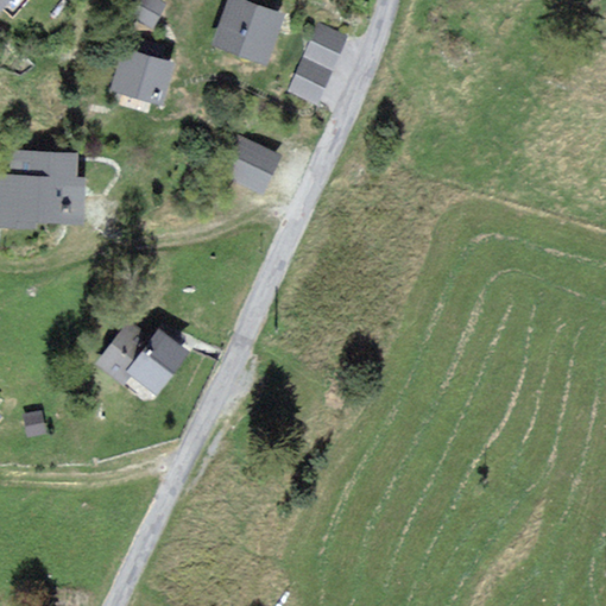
[(157,0),(138,0),(130,17),(156,31),(169,6),(157,0)]
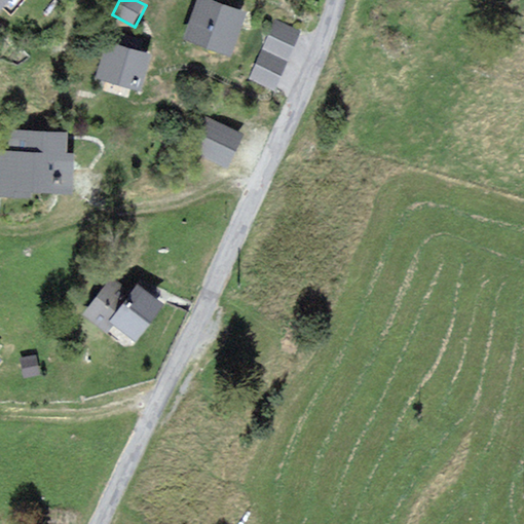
[(212,0),(195,0),(182,41),(231,58),(246,11),(212,0)]
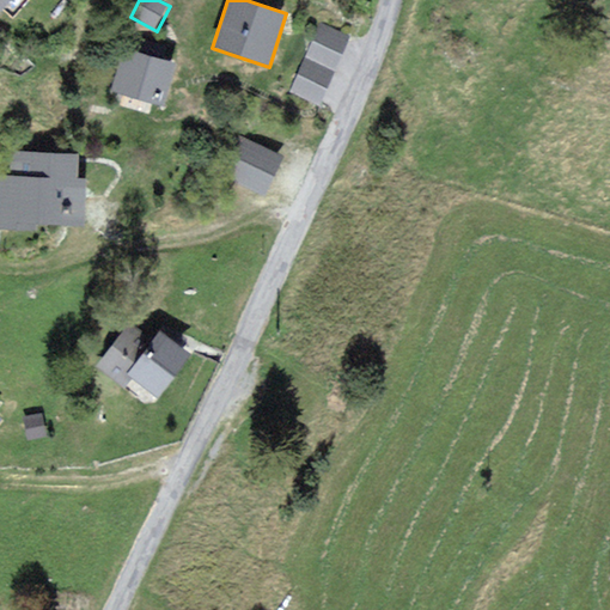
[(319,24),(304,59),(335,73),(351,38),(319,24)]
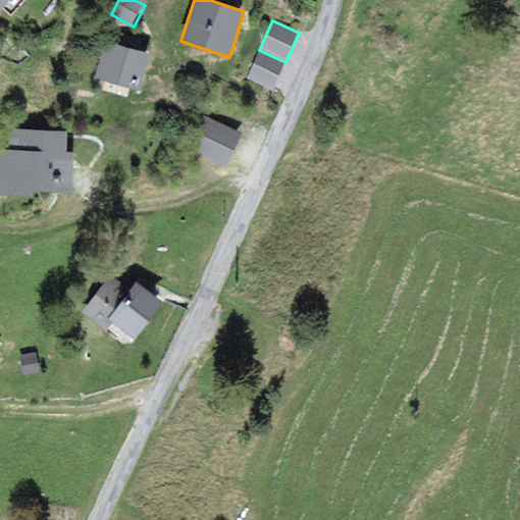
[(104,41),(95,79),(139,90),(148,52),(104,41)]
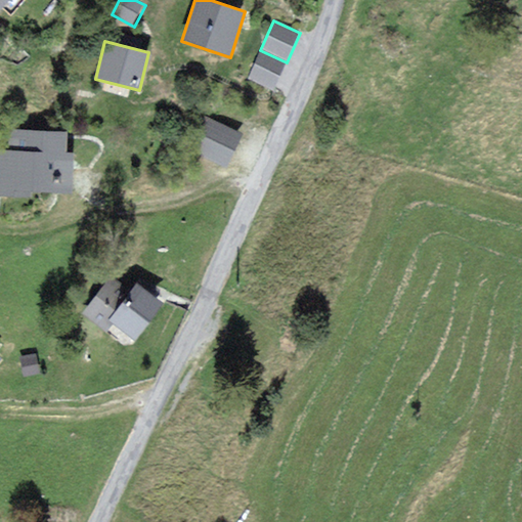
[(260,50),(247,80),(273,92),(287,62),(260,50)]
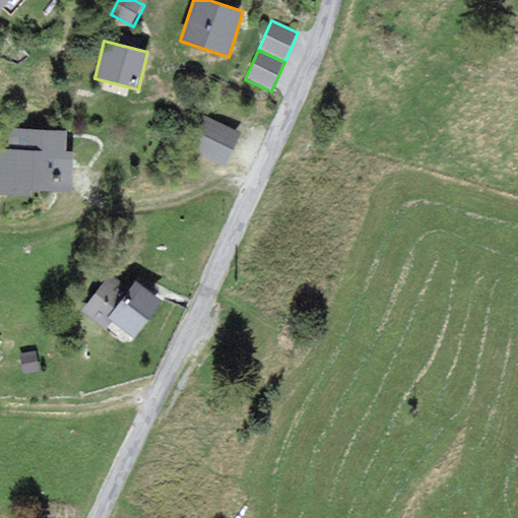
[(201,115),(186,151),(227,169),(242,132),(201,115)]
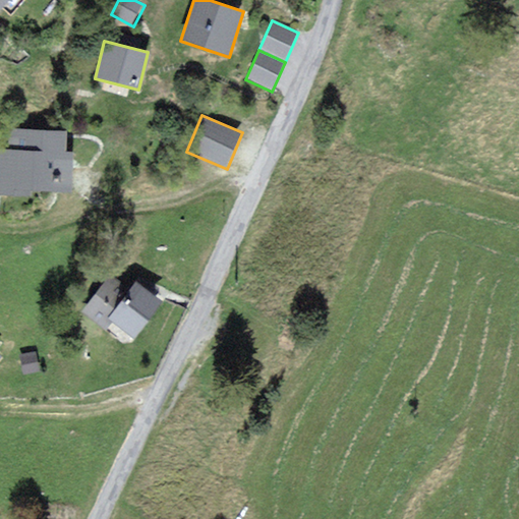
[(7,127),(6,148),(66,151),(66,130),(7,127)]
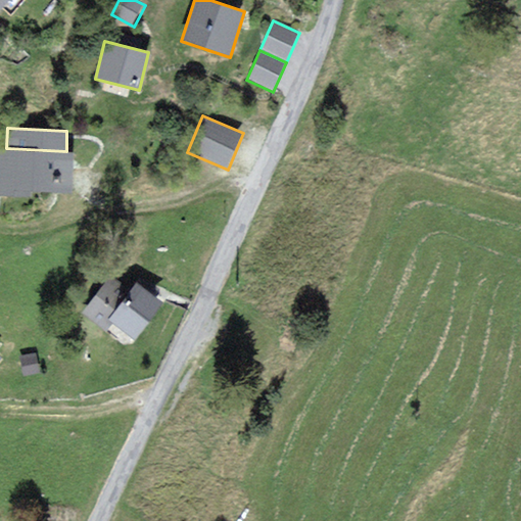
[(0,147),(0,195),(31,197),(32,190),(69,191),(72,151),(66,151),(6,148),(0,147)]
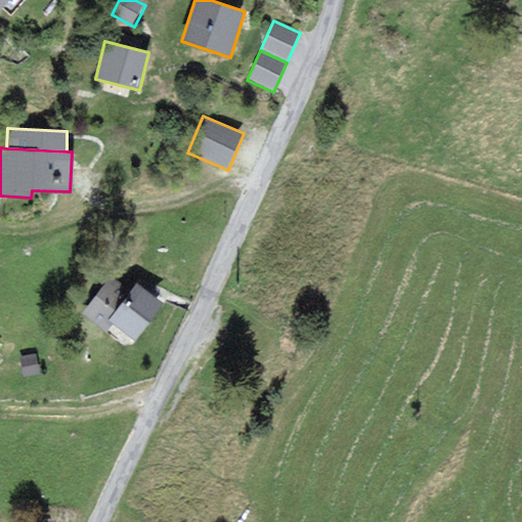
[(143,296),(150,287),(143,280),(135,289),(141,294),(143,296)]
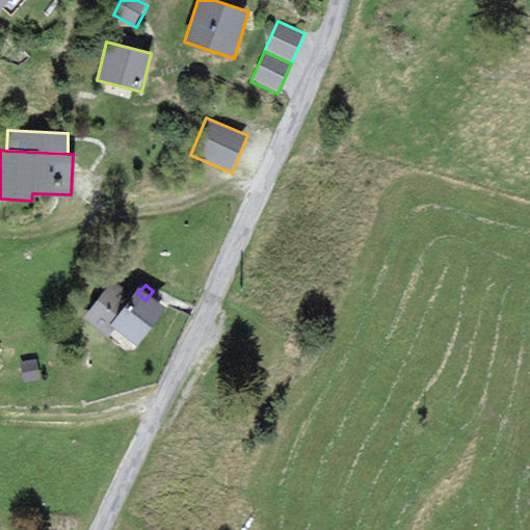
[(158,311),(146,300),(143,298),(135,309),(112,291),(89,320),(107,335),(116,324),(136,340),(158,311)]
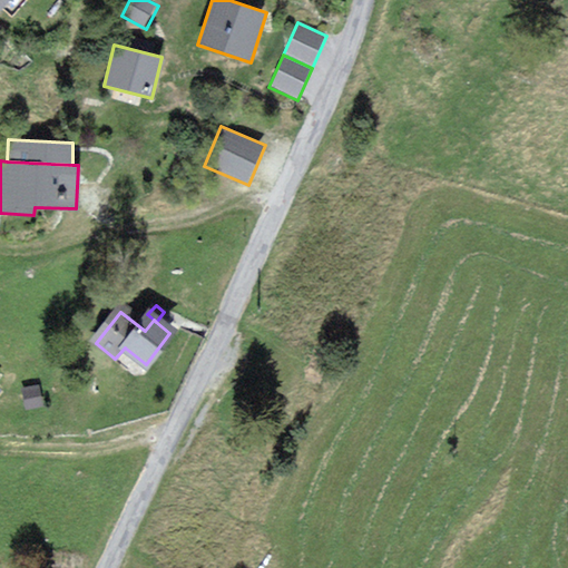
All buildings are outlined.
